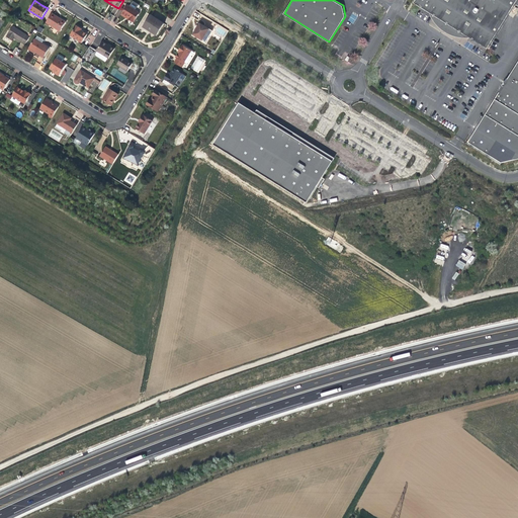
[(517,0),(416,0),(415,2),(434,15),(439,21),(444,26),(449,29),(458,33),(466,35),(488,49),(516,3),(517,0)]
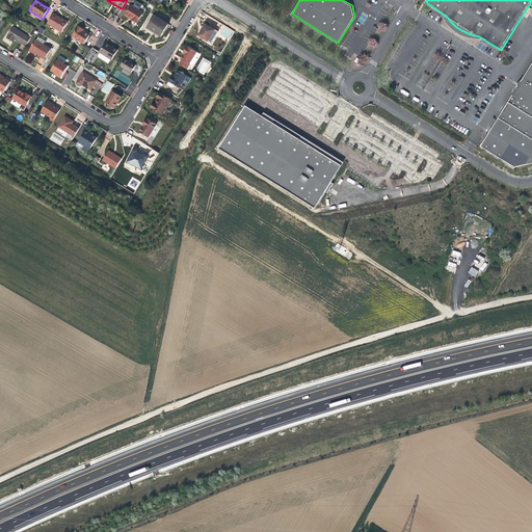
[(131,5),(125,14),(133,19),(132,20),(137,23),(143,14),(131,5)]
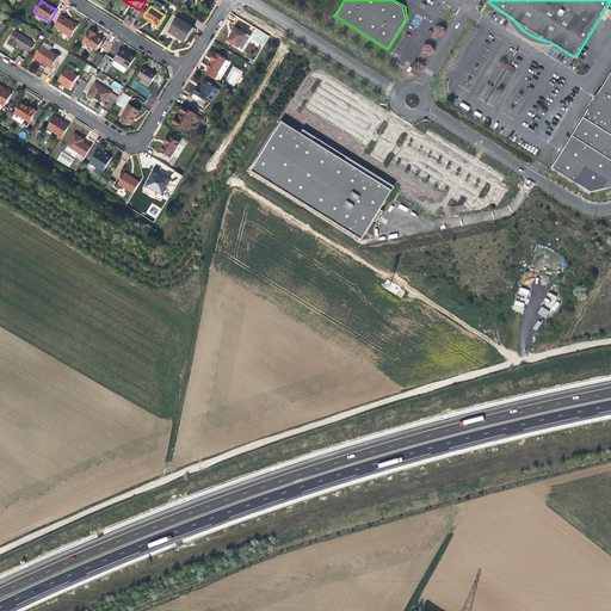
[(69,23),(71,22),(68,20),(61,16),(55,28),(72,37),(78,28),(69,23)]
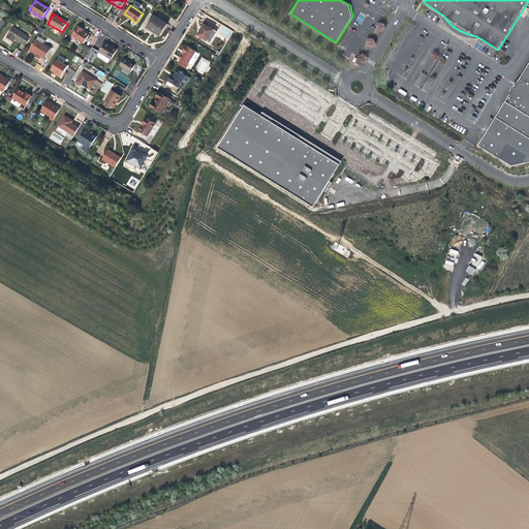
[(160,36),(167,25),(153,16),(146,27),(153,31),(160,36)]
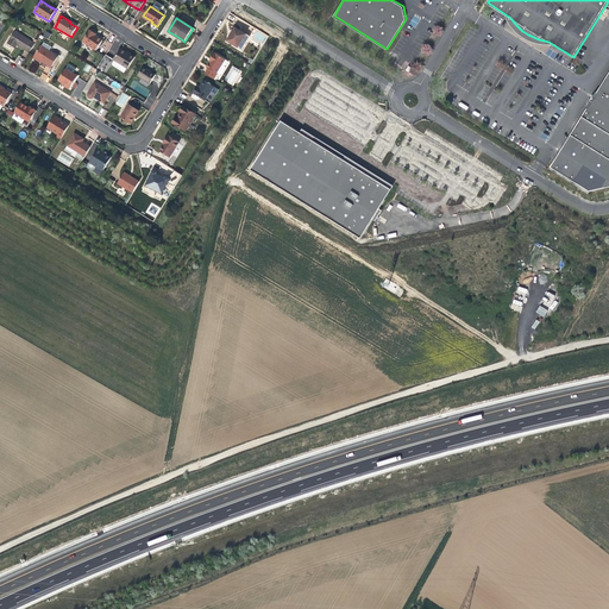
[(226,42),(238,49),(245,36),(234,29),(231,35),(226,42)]
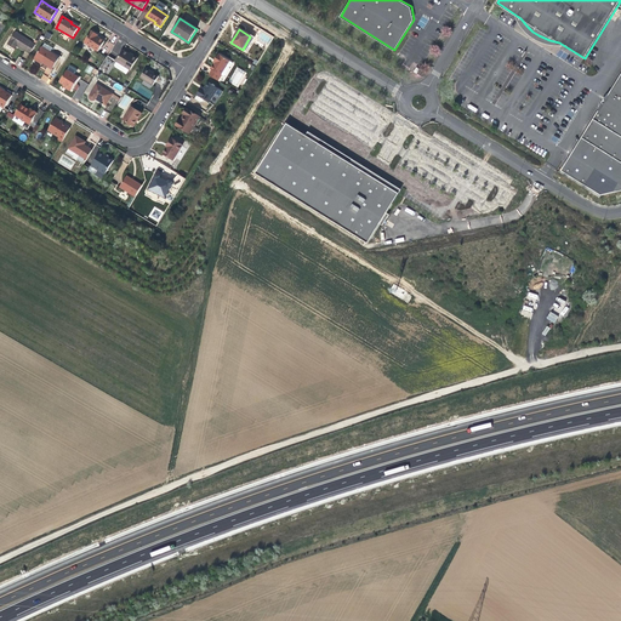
[(7,44),(12,47),(15,44),(17,45),(30,53),(35,45),(15,32),(7,44)]
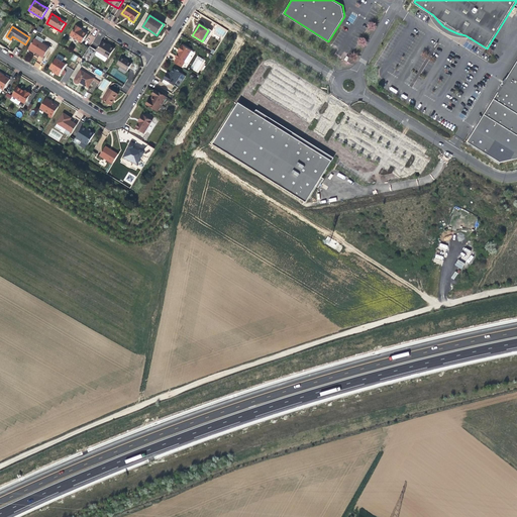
[(77,26),(71,35),(82,42),(87,34),(83,31),(81,30),(82,29),(77,26)]
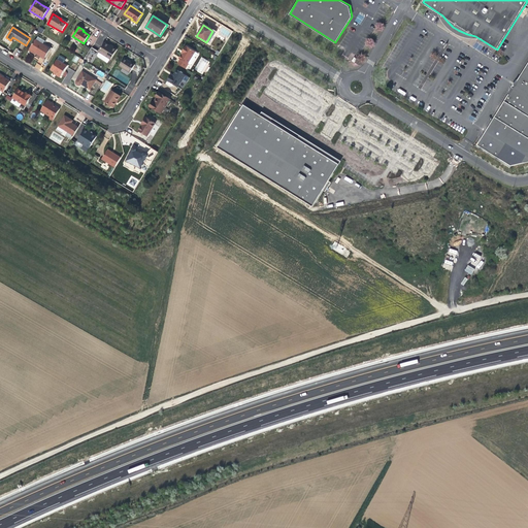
[(217,33),(212,31),(206,42),(209,44),(217,33)]
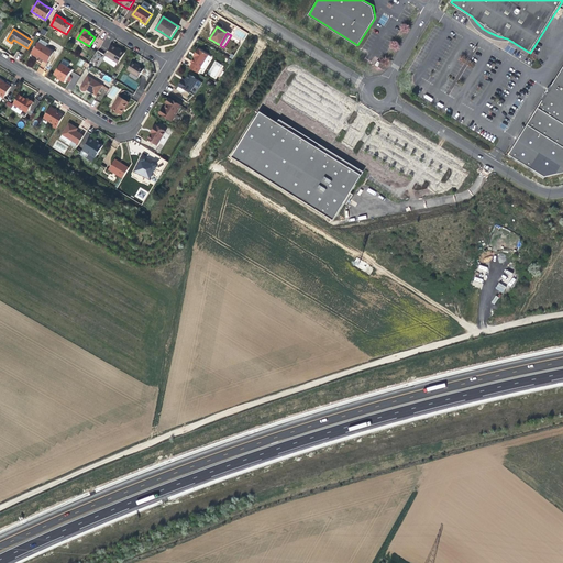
[(37,42),(32,53),(39,57),(41,58),(47,63),(54,52),(37,42)]
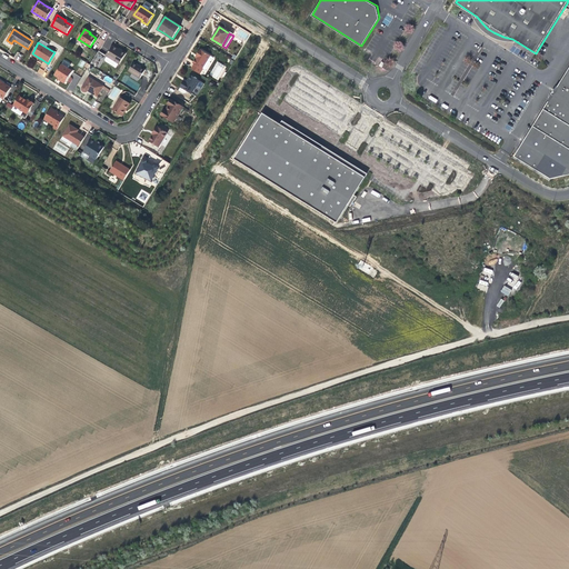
[(107,57),(119,65),(120,65),(127,53),(122,51),(122,52),(119,50),(113,47),(107,57)]
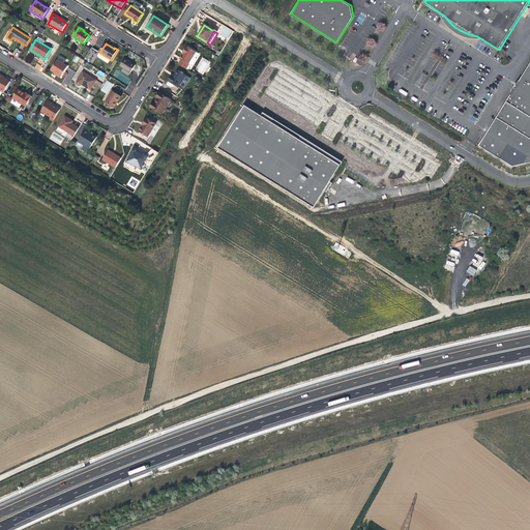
[(188,65),(194,57),(196,53),(187,48),(183,55),(182,56),(179,60),(180,60),(178,65),(185,69),(188,65)]
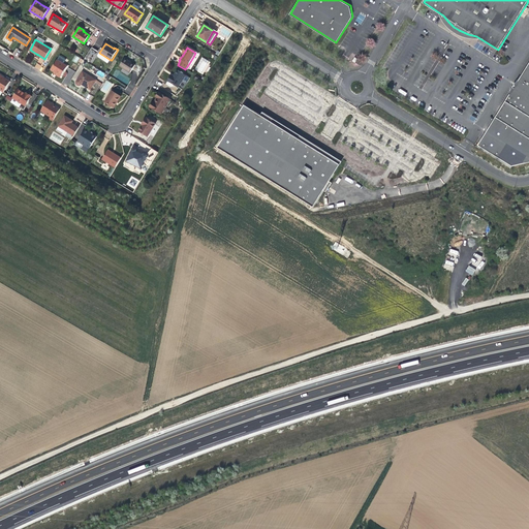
[(0,51),(12,60),(13,57),(2,50),(0,51)]
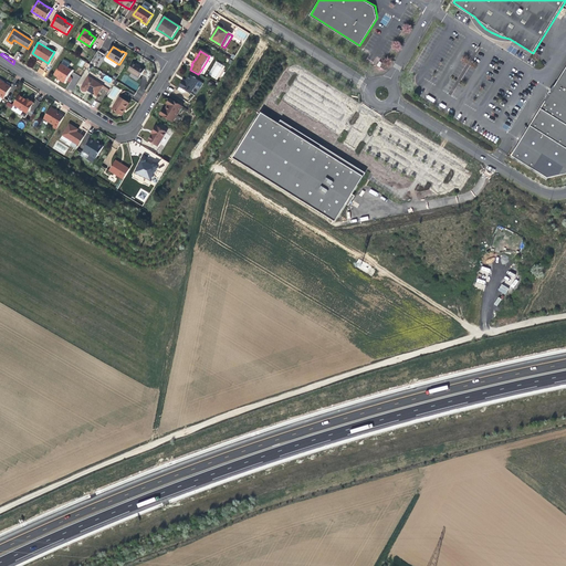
[(118,64),(106,56),(105,60),(105,61),(116,69),(118,64)]
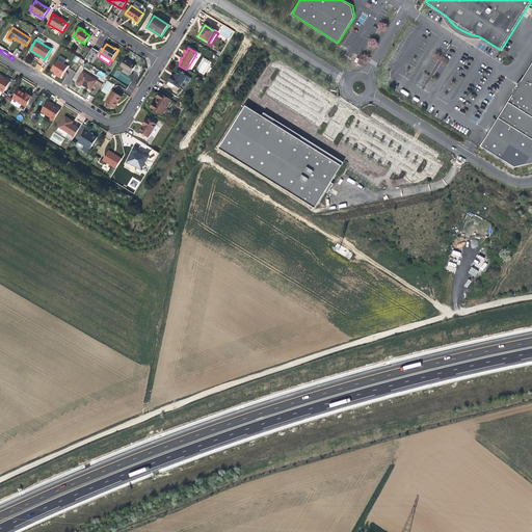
[(72,61),(77,64),(80,58),(76,55),(72,61)]
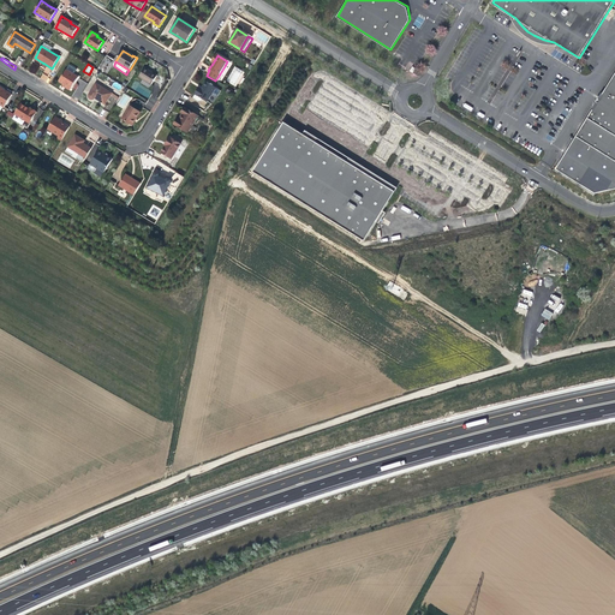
[(237,87),(244,71),(234,66),(226,82),(237,87)]
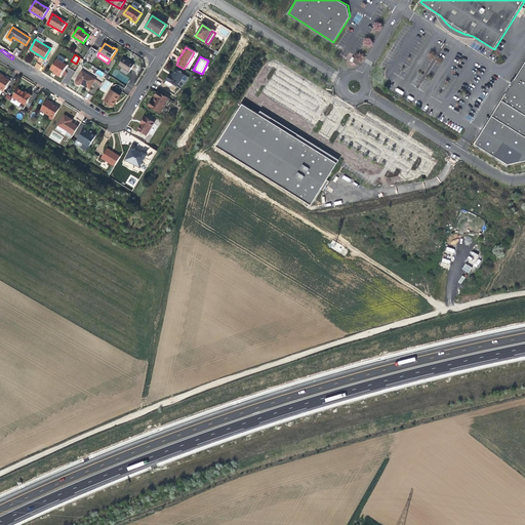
[(124,57),(119,67),(129,73),(134,65),(130,62),(124,57)]
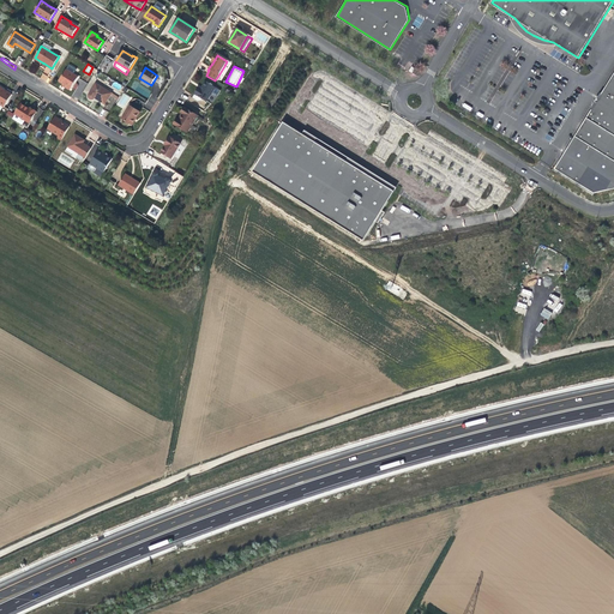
[(46,68),(41,79),(48,84),(55,73),(46,68)]
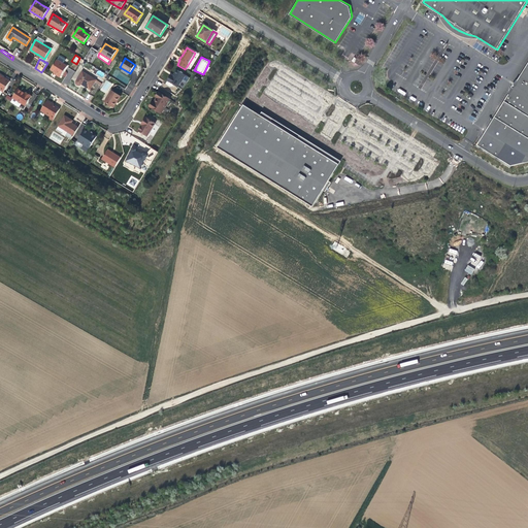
[(50,69),(54,71),(61,76),(67,66),(57,59),(50,69)]
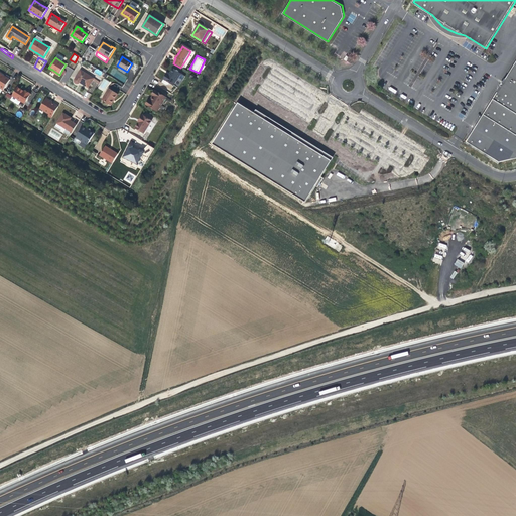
[(59,82),(66,85),(74,70),(66,65),(59,82)]
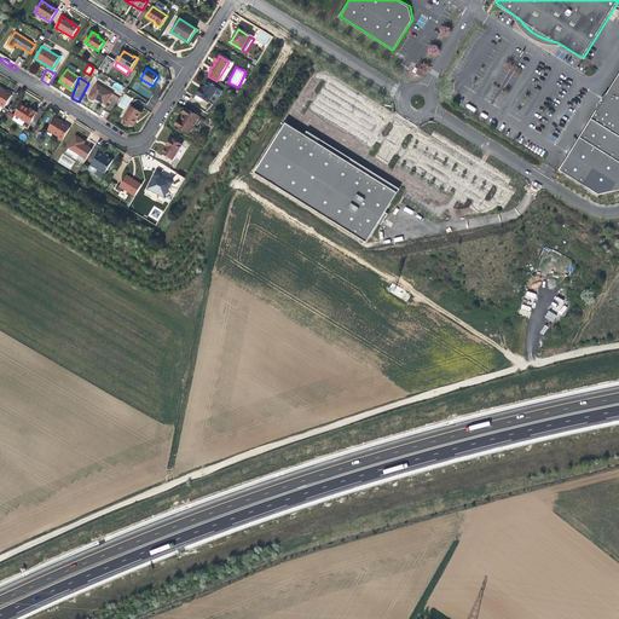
[(618,79),(595,117),(618,132),(618,79)]
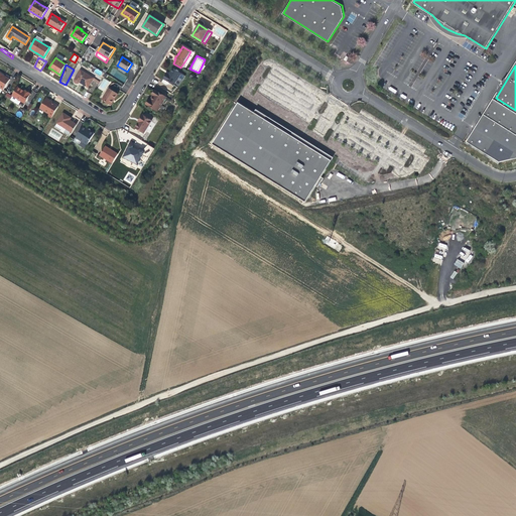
[(173,86),(180,75),(171,69),(169,73),(168,76),(166,74),(163,79),(173,86)]
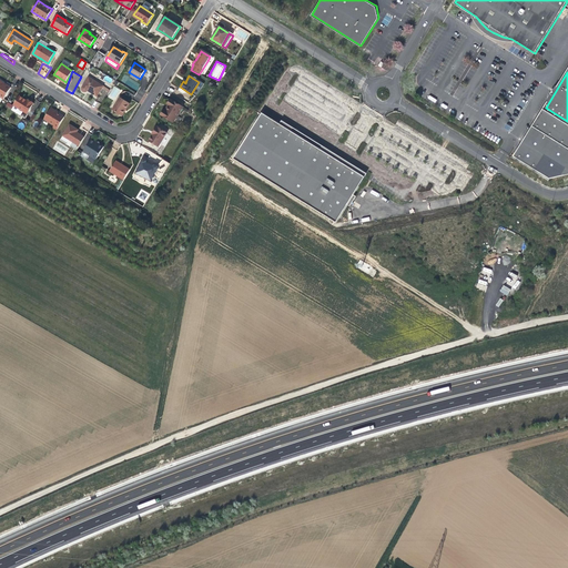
[(92,93),(98,98),(104,85),(89,77),(82,88),(82,89),(82,90),(82,91),(83,92),(85,92),(87,92),(88,92),(92,93)]
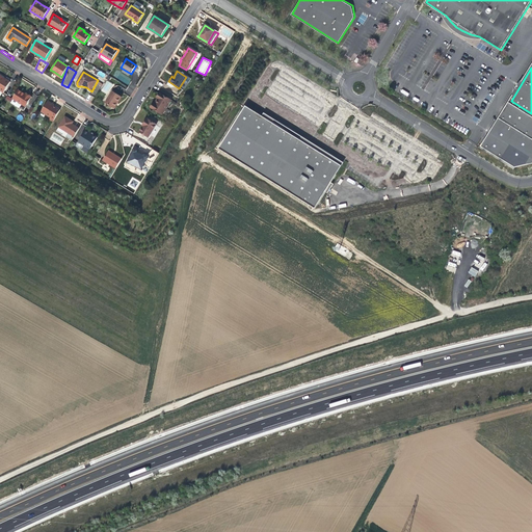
[(0,75),(0,89),(4,92),(10,82),(4,78),(0,75)]
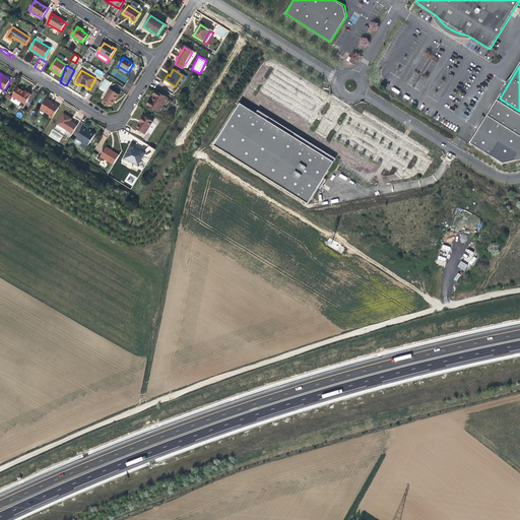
[(105,78),(99,88),(105,92),(111,82),(105,78)]
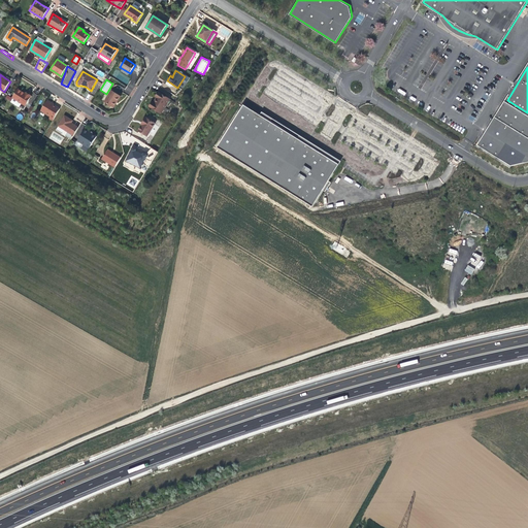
[(32,96),(27,93),(26,94),(24,93),(19,90),(13,98),(26,106),(32,96)]
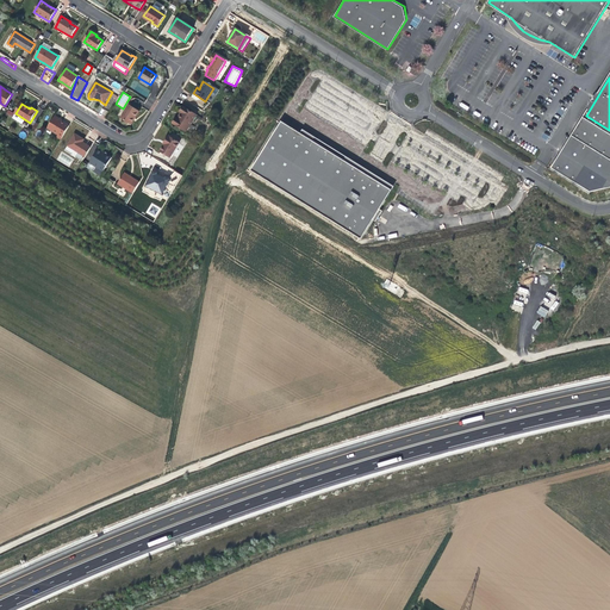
[(139,112),(129,106),(120,119),(131,125),(136,119),(139,112)]
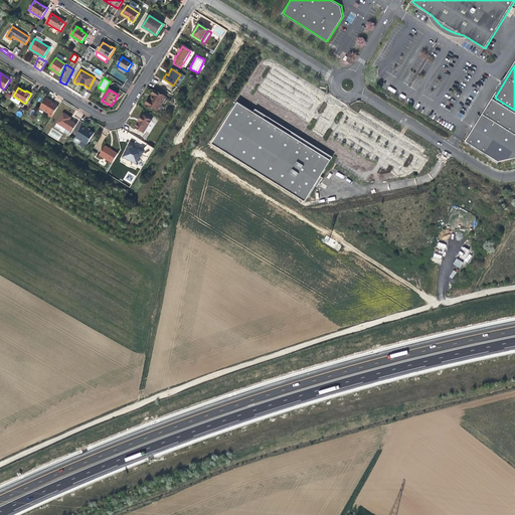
[(150,102),(149,101),(147,106),(157,112),(166,98),(155,92),(153,96),(154,97),(150,102)]
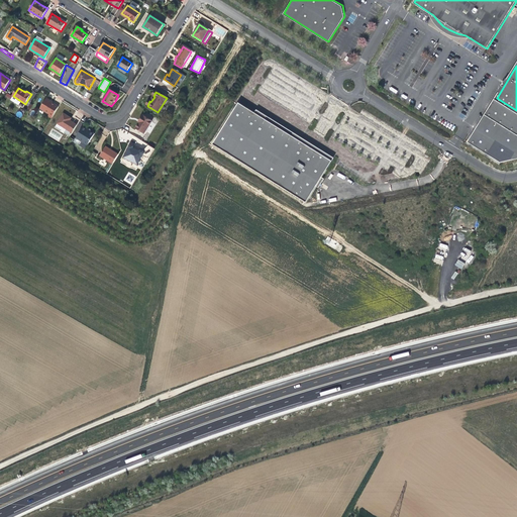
[(59,108),(52,103),(50,102),(52,101),(46,98),(40,109),(49,115),(48,116),(52,119),(59,108)]
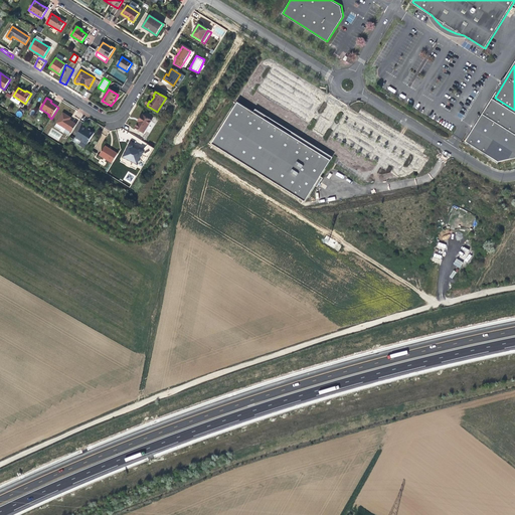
[(514,110),(495,98),(485,114),(514,131),(514,110)]
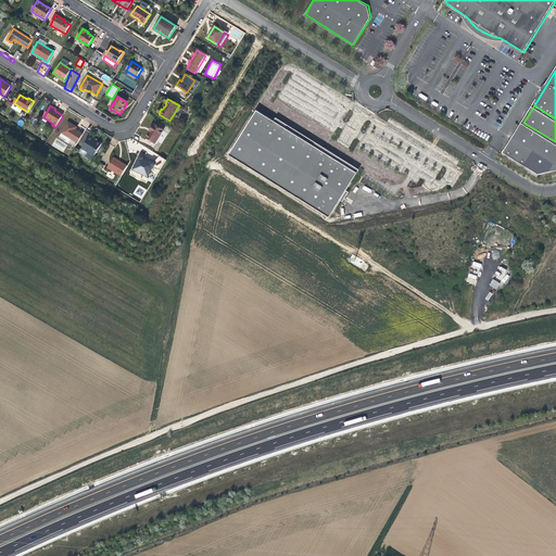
[(357,173),(257,109),(229,154),(329,217),(357,173)]
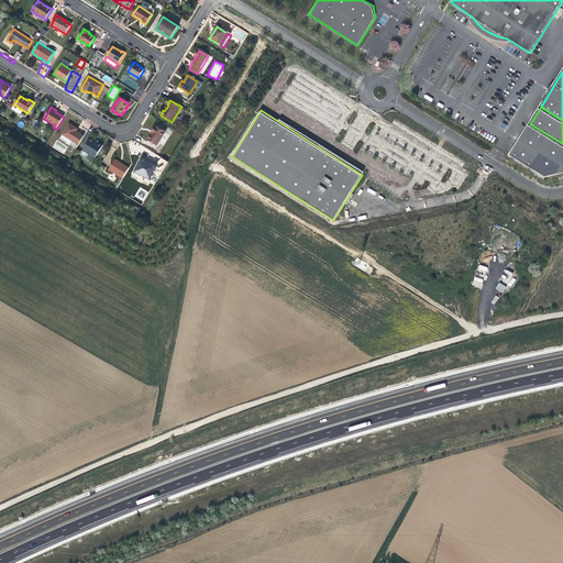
[(70,124),(63,135),(79,145),(85,136),(77,132),(78,130),(75,128),(70,124)]
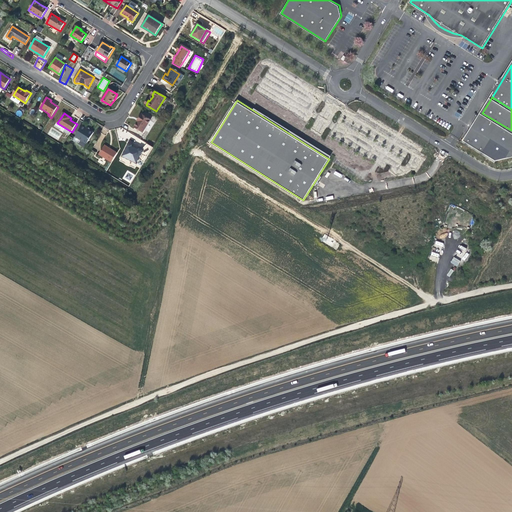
[(511,130),(482,113),(465,140),(498,160),(511,156),(511,130)]
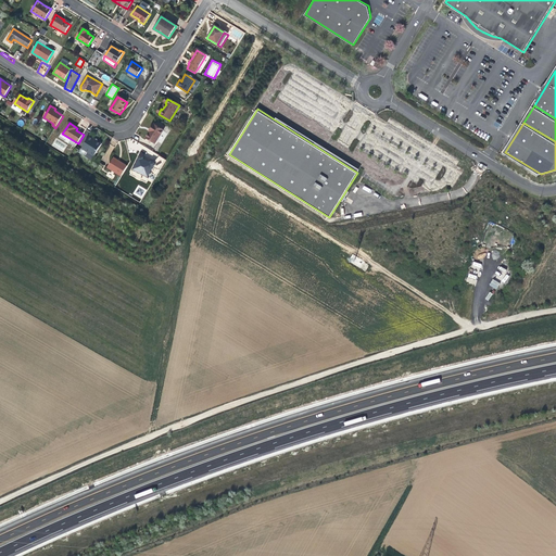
[(153,126),(151,130),(152,130),(151,133),(147,138),(155,143),(163,131),(153,126)]
